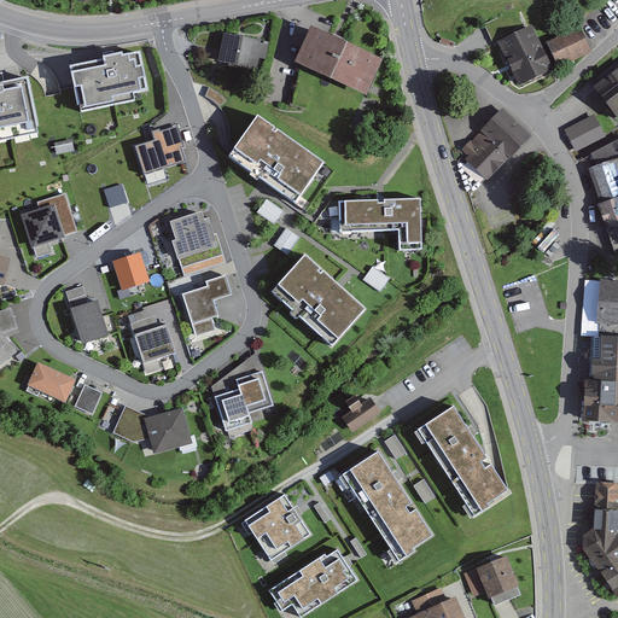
[(535,23),(489,41),(507,88),(547,73),(544,66),(583,52),(575,29),(542,41),(535,23)]
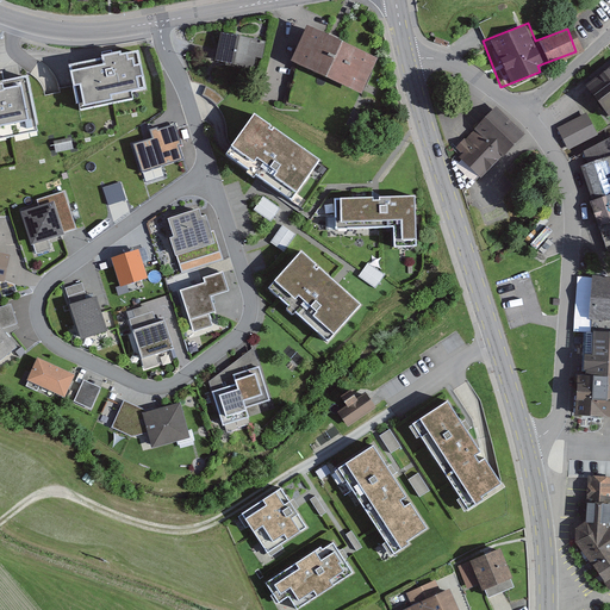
[(259,43),(216,32),(209,61),(251,73),(259,43)]
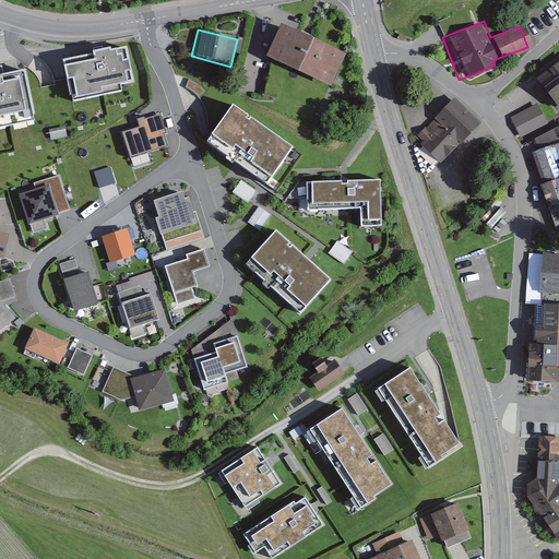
[(335,55),(278,31),(265,63),(321,87),(335,55)]
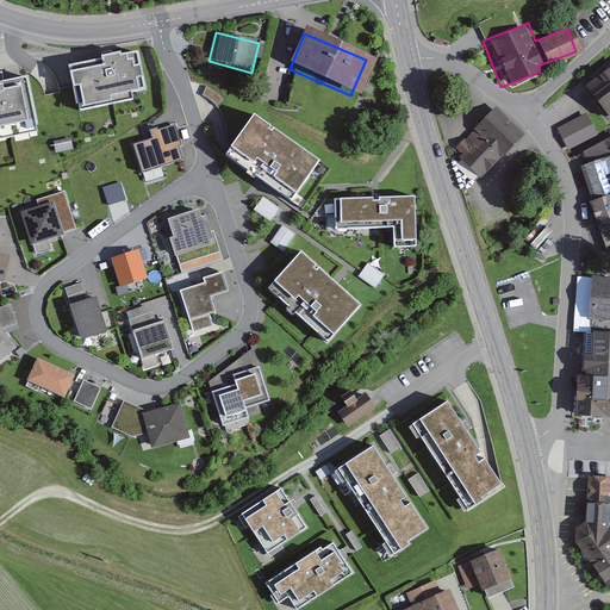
[(139,54),(70,68),(79,109),(148,93),(139,54)]
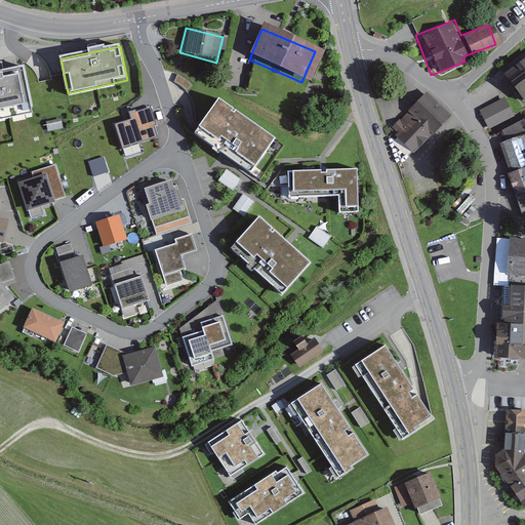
[(0,122),(33,116),(24,70),(3,73),(2,64),(0,64),(0,122)]
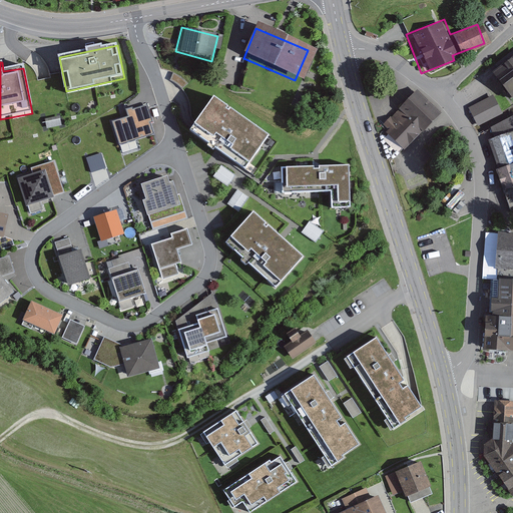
[(512,69),(492,85),(507,105),(512,100),(512,69)]
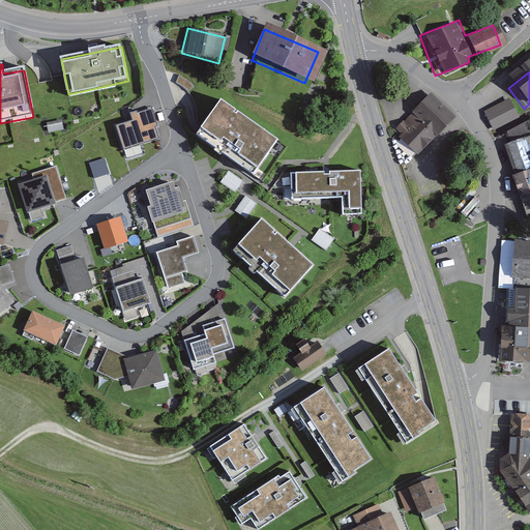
[(451,118),(427,94),(393,128),(400,134),(392,141),(411,159),(451,118)]
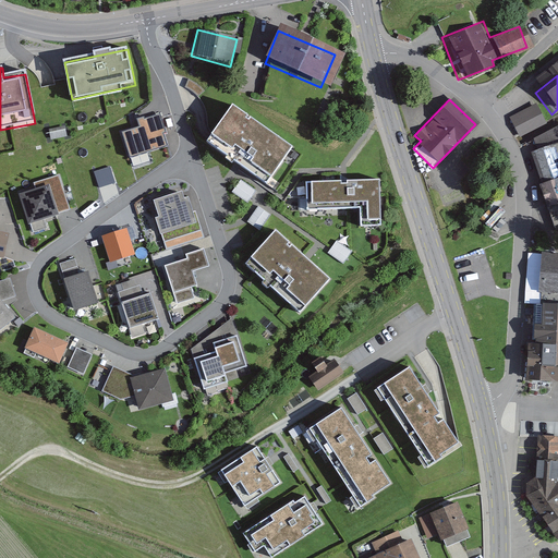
[(545,125),(534,102),(507,116),(518,138),(545,125)]
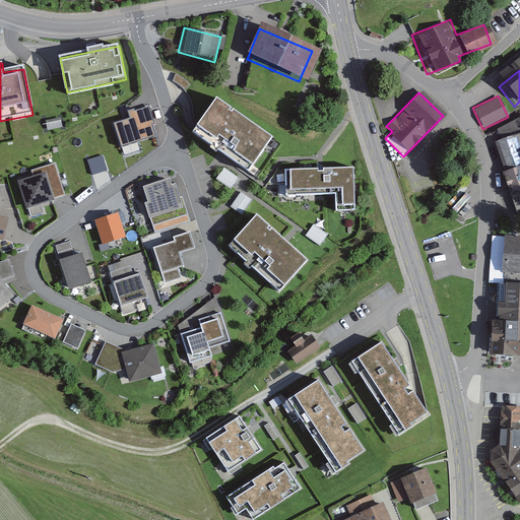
[(273,139),(217,100),(198,128),(254,167),(273,139)]
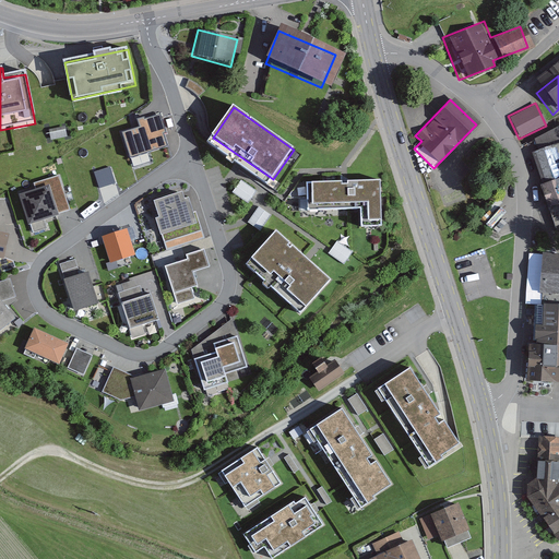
[(122,134),(132,161),(168,149),(163,135),(166,133),(161,116),(144,121),(143,118),(138,120),(140,128),(129,132),(122,134)]
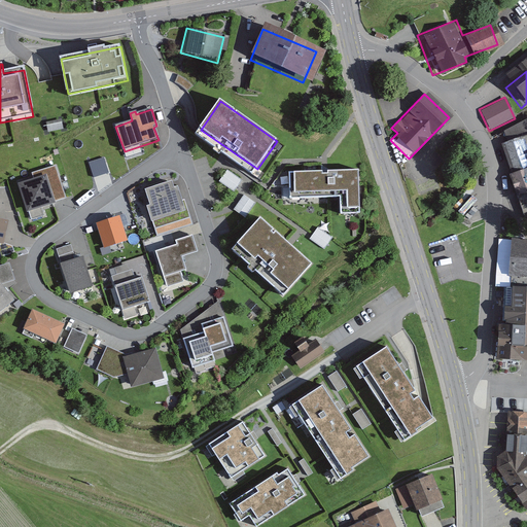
[(49,129),(65,128),(64,118),(59,118),(59,119),(48,120),(49,129)]
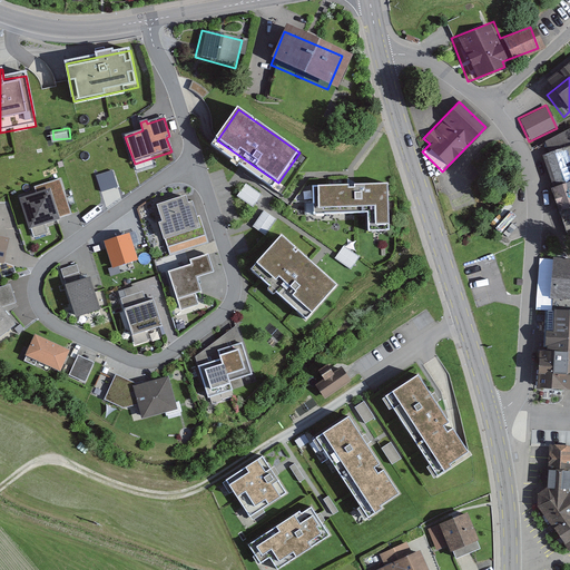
[(569,129),(546,143),(550,154),(542,157),(552,187),(569,180),(569,129)]
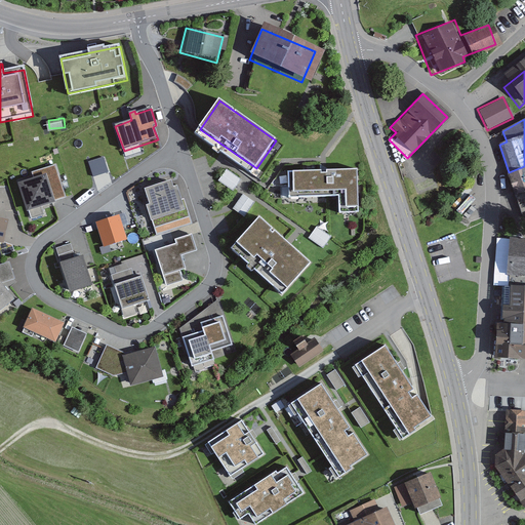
[(105,157),(89,162),(94,176),(110,172),(105,157)]
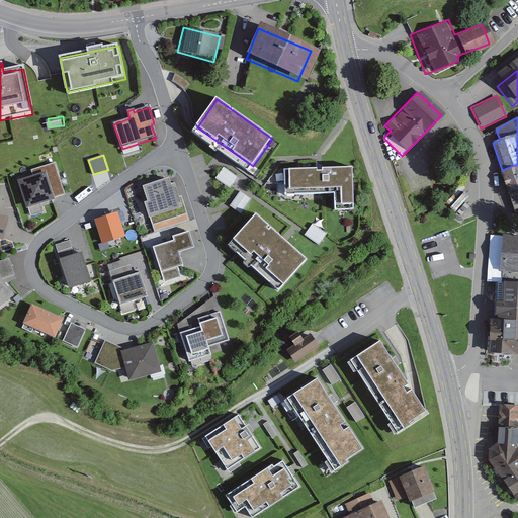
[(42,201),(63,194),(56,171),(55,164),(33,171),(34,175),(18,180),(31,220),(48,213),(42,201)]
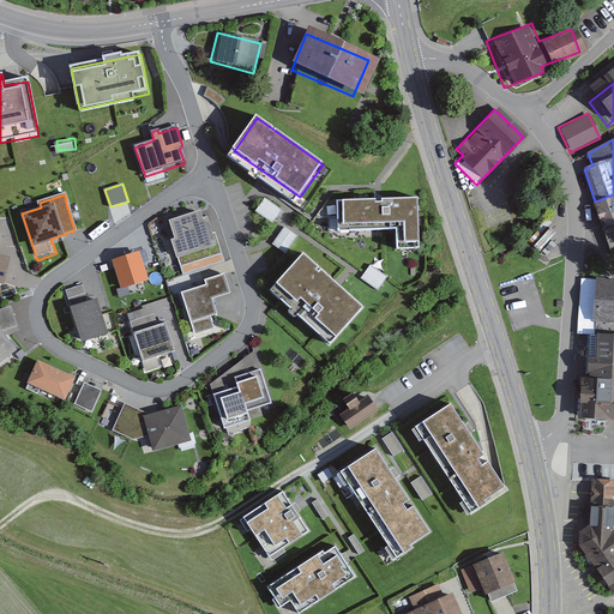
[(613,194),(595,202),(594,205),(613,257),(613,194)]
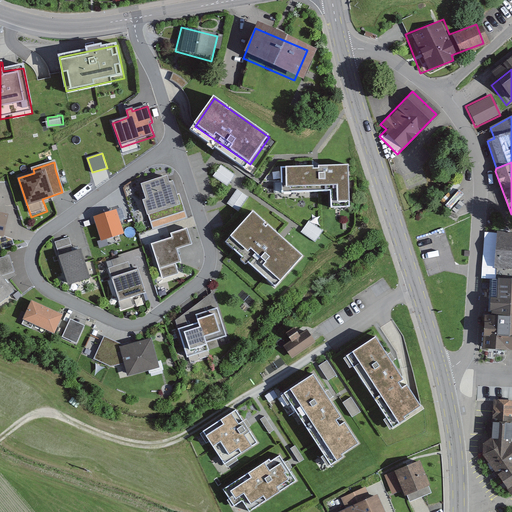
[(235,175),(221,165),(214,177),(227,186),(235,175)]
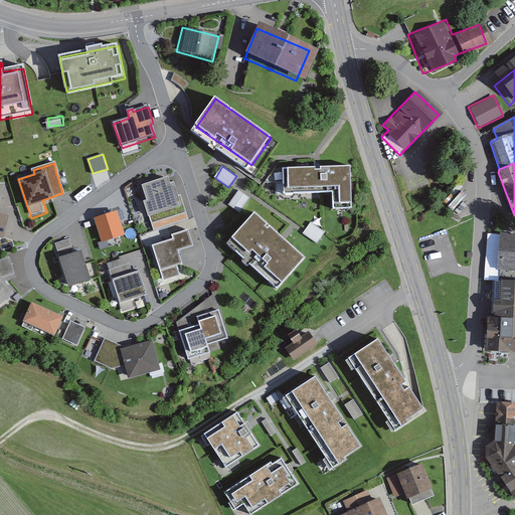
[(351,168),(283,170),(284,195),(297,195),(333,194),(333,210),(352,210),(351,168)]
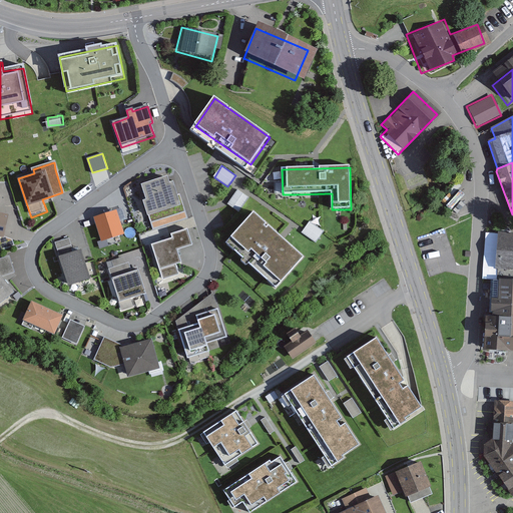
[(170,184),(168,179),(143,187),(148,201),(144,202),(151,224),(186,213),(180,194),(177,195),(174,183),(170,184)]
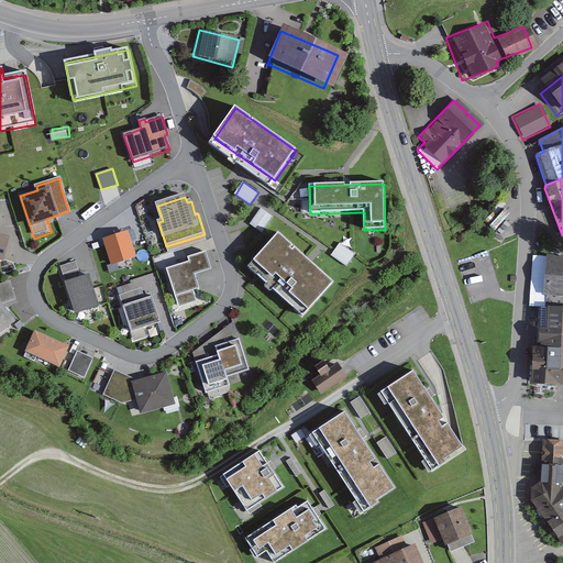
[(274,219),(262,210),(251,224),(264,233),(274,219)]
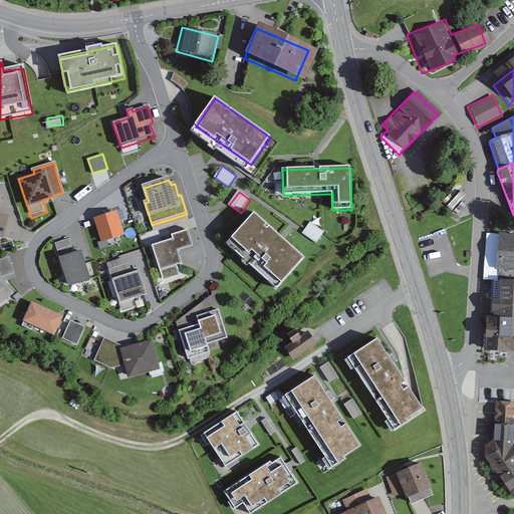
[(117,210),(93,218),(101,242),(125,235),(117,210)]
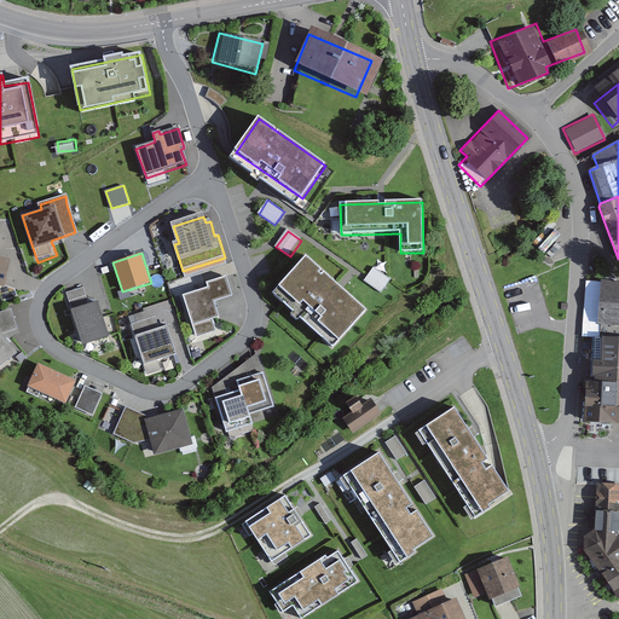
[(0,288),(5,290),(12,260),(0,258),(0,288)]
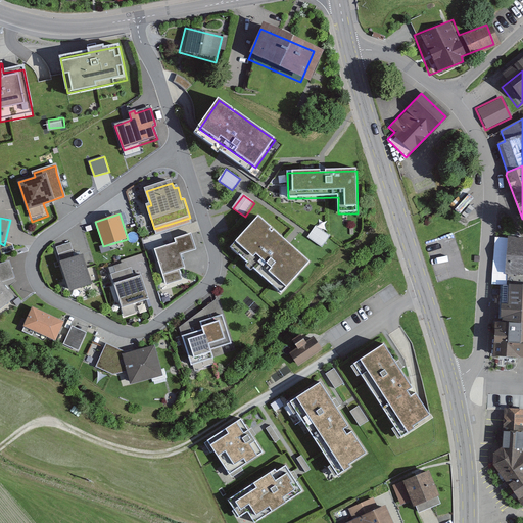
[(311,265),(259,219),(231,250),(283,295),(311,265)]
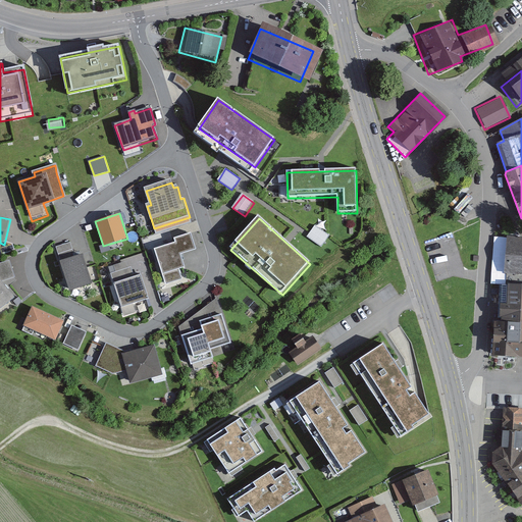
[(330,237),(315,226),(308,238),(322,248),(330,237)]
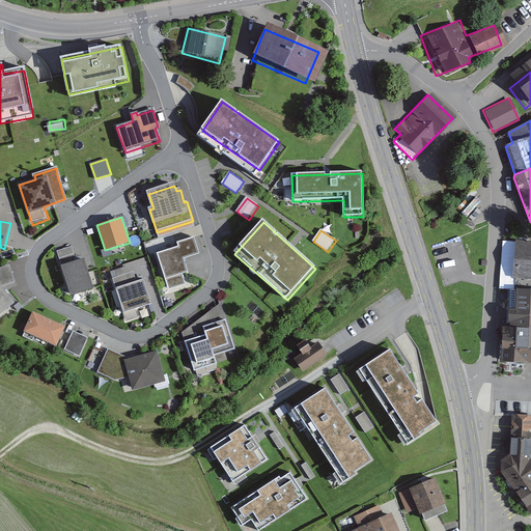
[(200,255),(195,238),(177,244),(178,249),(159,255),(169,289),(186,284),(183,275),(189,273),(185,260),(200,255)]
